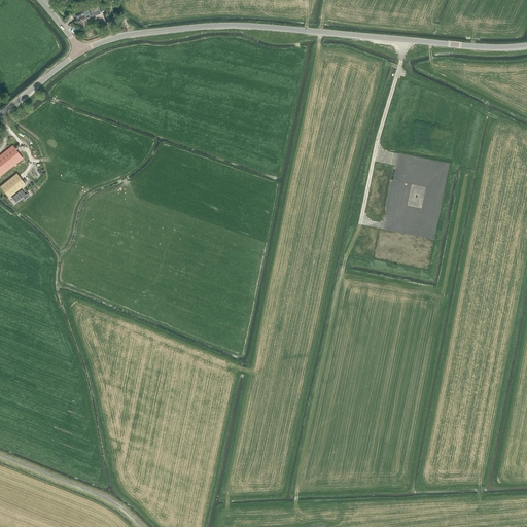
[(98,6),(89,9),(81,12),(80,10),(78,12),(77,11),(72,13),(73,15),(74,18),(77,24),(84,20),(81,13),(83,13),(85,20),(93,16),(93,13),(100,11),(98,6)]
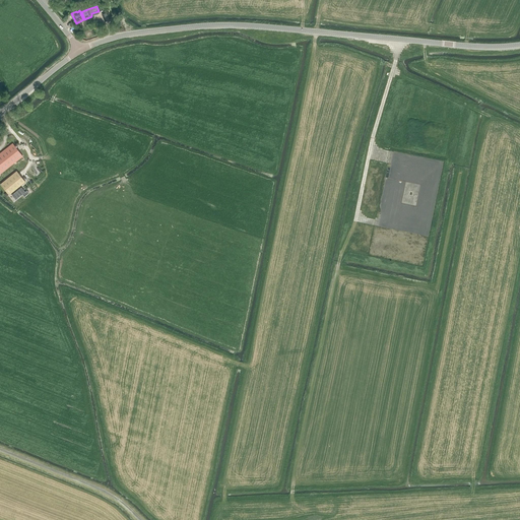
[(109,11),(103,14),(106,21),(112,19),(109,11)]
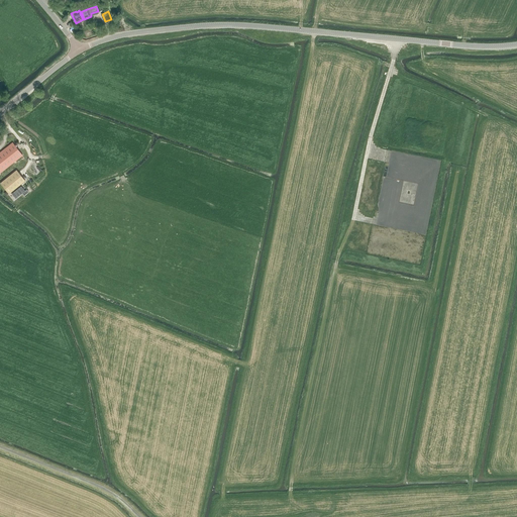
[(0,173),(22,156),(12,142),(0,151),(0,173)]
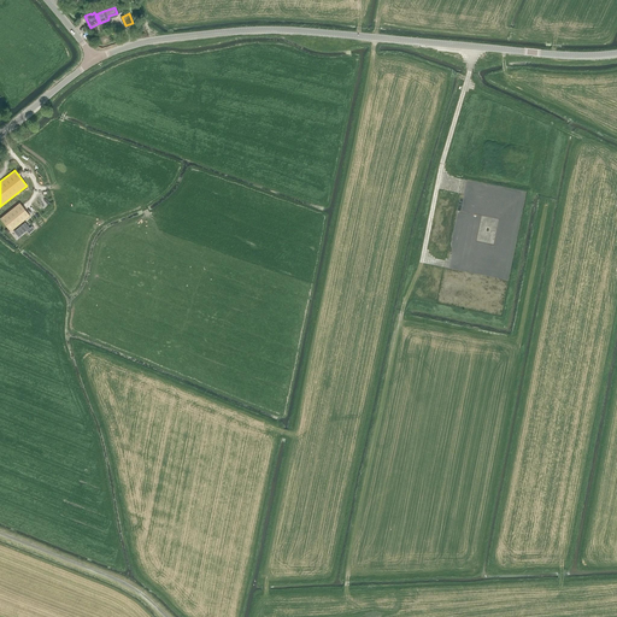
[(30,216),(19,203),(0,217),(11,231),(30,216)]
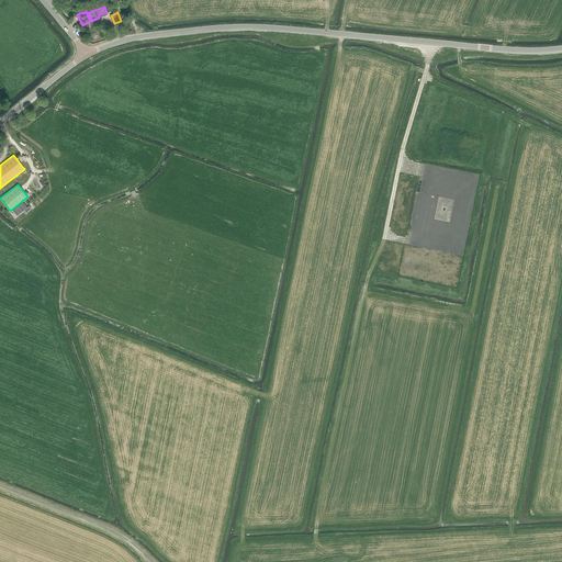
[(23,202),(12,211),(17,215),(27,208),(23,202)]
